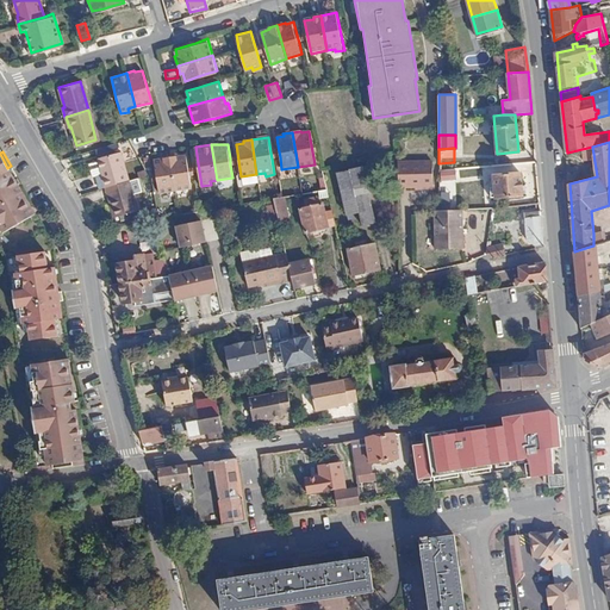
[(101,174),(105,188),(129,180),(122,153),(99,159),(104,174),(101,174)]
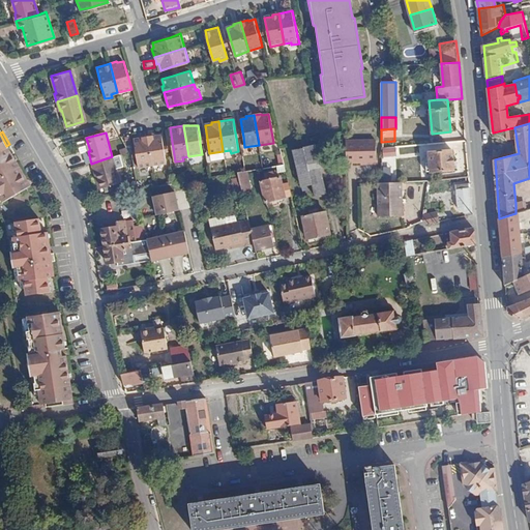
[(13,152),(9,144),(6,146),(0,134),(0,199),(1,202),(30,185),(11,154),(13,152)]
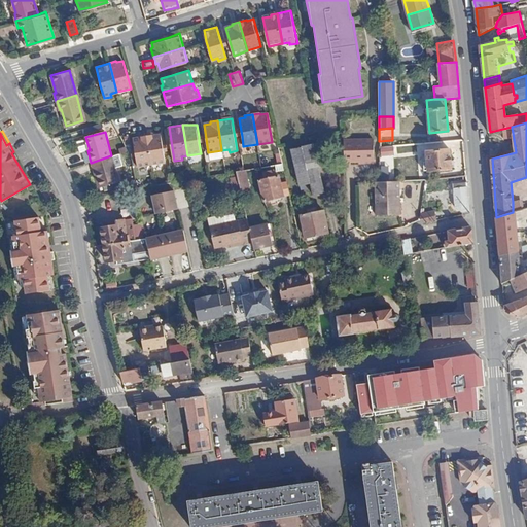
[(147,135),(152,165),(166,162),(165,151),(164,145),(162,134),(155,135),(155,133),(147,135)]
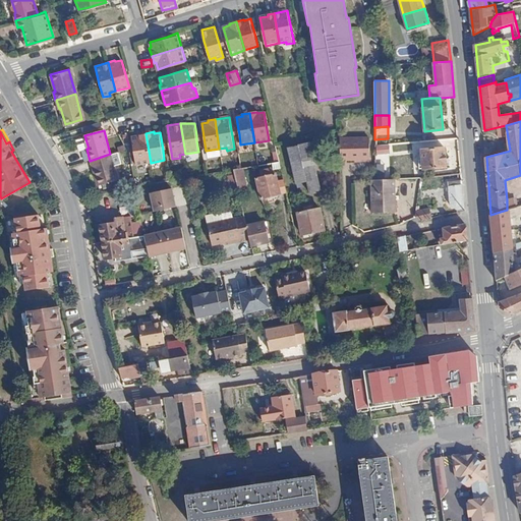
[(137,165),(151,163),(146,133),(138,134),(139,136),(132,137),(134,149),(135,156),(137,165)]
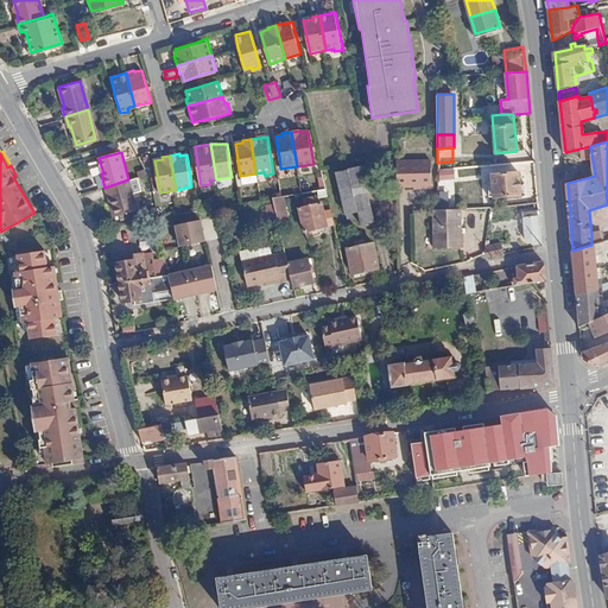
[(397,179),(397,183),(430,183),(430,158),(397,158),(397,179)]
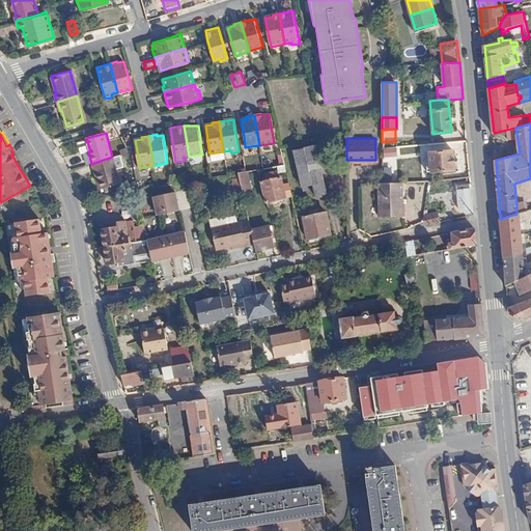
[(317,158),(330,156),(328,146),(326,142),(315,144),(317,158)]
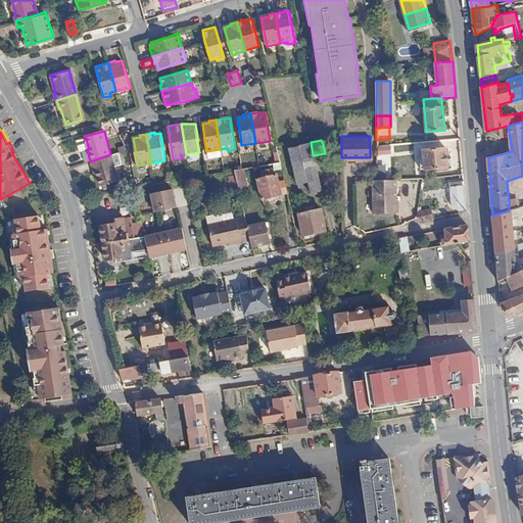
[(321,189),(313,155),(311,142),(290,147),(297,182),(307,180),(310,192),(321,189)]
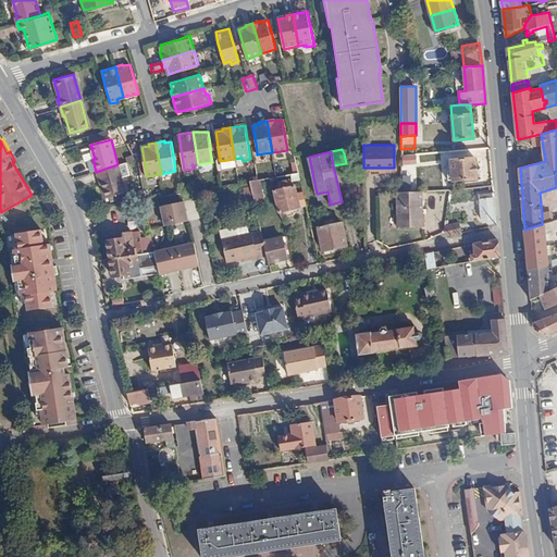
[(446,170),(447,178),(459,178),(459,182),(463,182),(462,178),(475,177),(475,157),(450,159),(450,170),(446,170)]
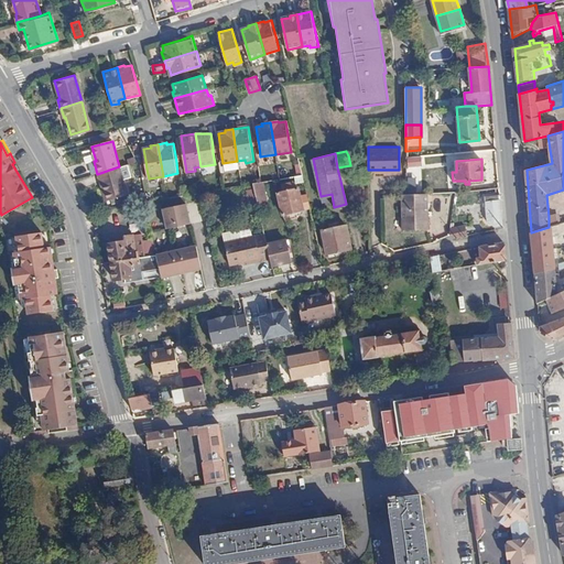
[(121,166),(126,182),(132,180),(128,164),(121,166)]
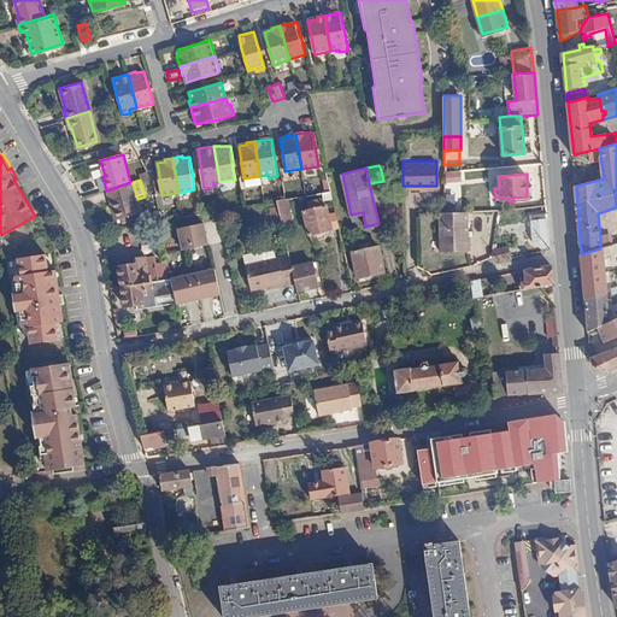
[(130,182),(106,191),(110,203),(112,201),(117,219),(142,212),(137,199),(133,182),(130,182)]
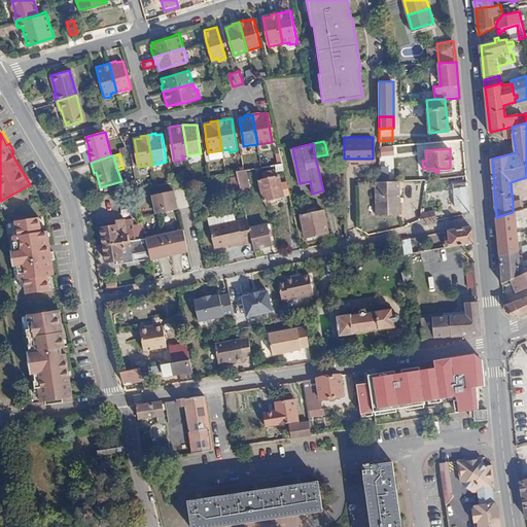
[(276,171),(283,169),(282,163),(275,165),(276,171)]
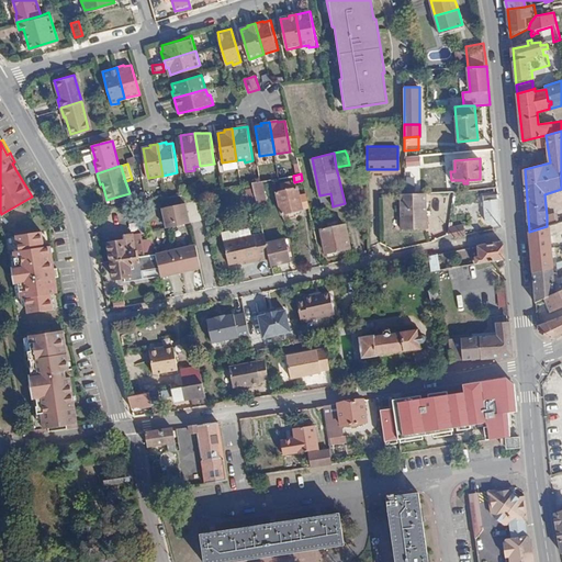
[(253,182),(258,208),(267,205),(261,181),(260,181),(253,182)]
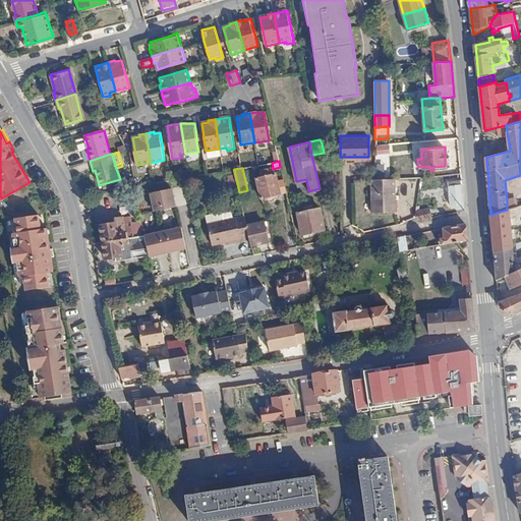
[(255,177),(259,196),(286,190),(283,178),(275,181),(274,172),(255,177)]
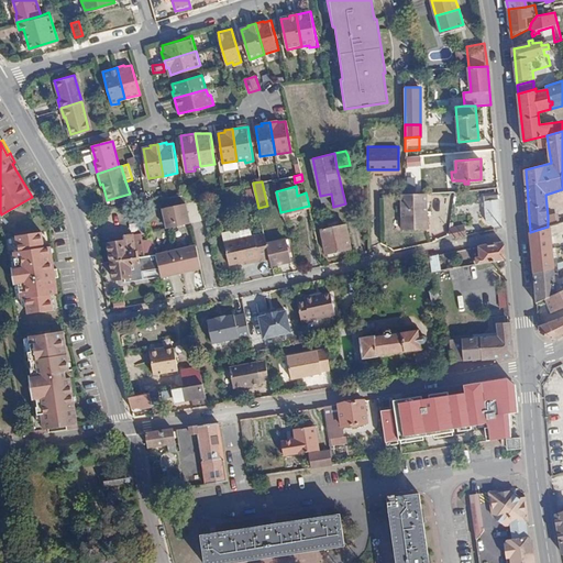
[(406,192),(401,192),(404,228),(430,227),(428,191),(406,192)]
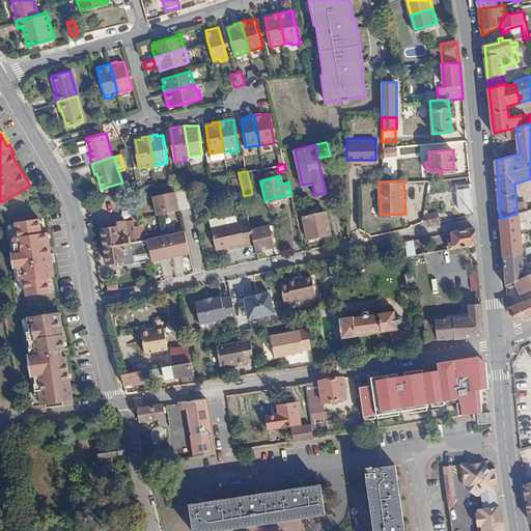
[(464,212),(472,211),(470,187),(456,188),(457,205),(464,212)]
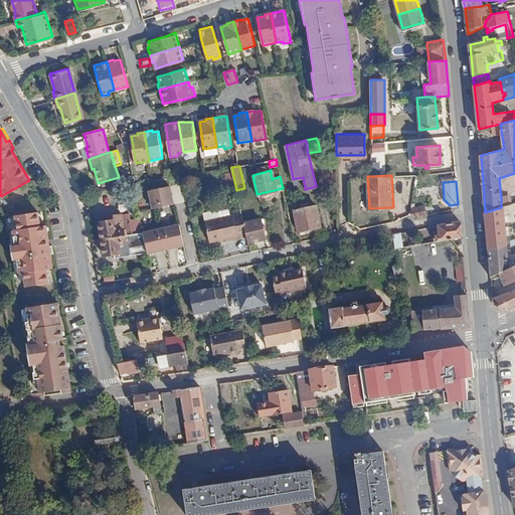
[(139,191),(143,210),(180,202),(175,182),(139,191)]
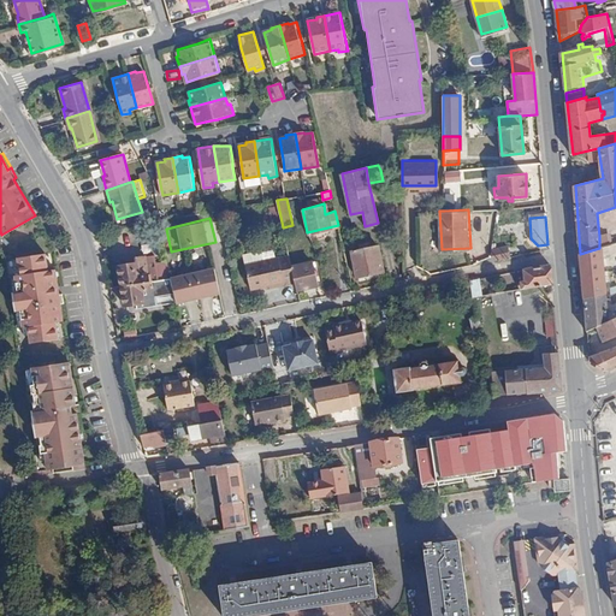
[(65,231),(63,220),(49,224),(52,235),(65,231)]
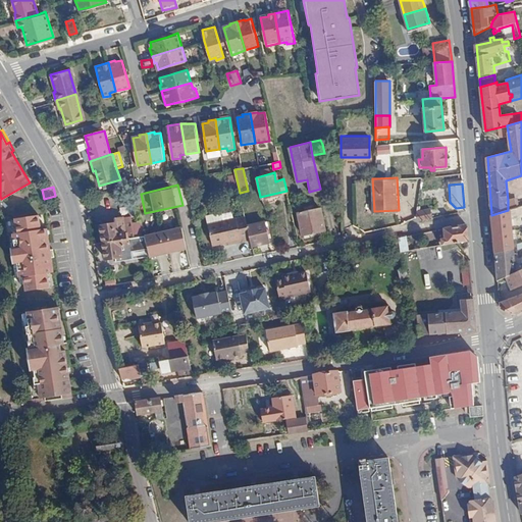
[(508,200),(508,210),(510,209),(516,207),(514,198),(508,200)]
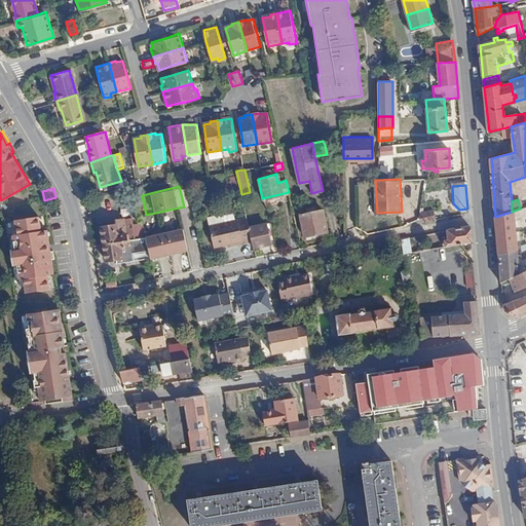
[(512,212),(495,217),(495,223),(514,220),(514,211),(512,212)]
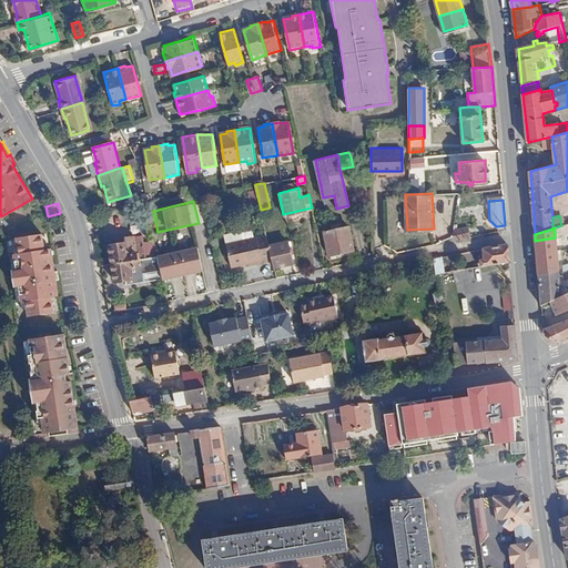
[(272,259),(269,243),(266,233),(243,239),(241,229),(223,233),(230,264),(244,262),(261,257),(261,260),(272,259)]
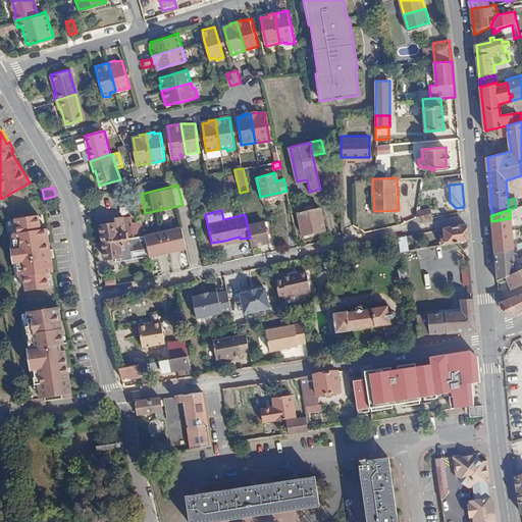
[(298,219),(303,235),(324,228),(319,213),(314,214),(312,210),(306,213),(306,216),(298,219)]
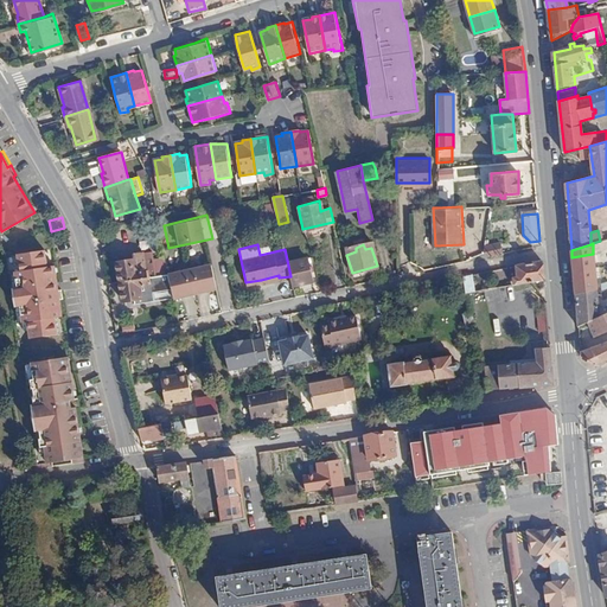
[(58,289),(56,274),(55,264),(48,266),(45,249),(18,253),(20,269),(16,270),(18,288),(13,288),(17,306),(20,305),(24,323),(29,323),(31,338),(64,333),(61,300),(63,299),(62,289),(58,289)]
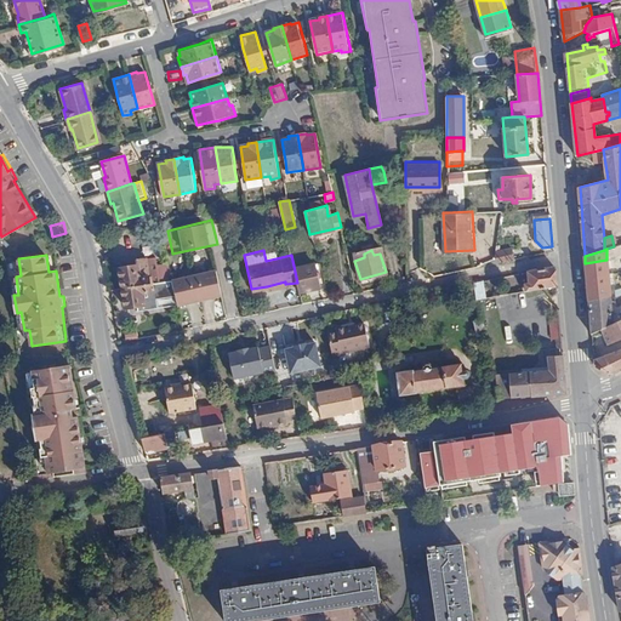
[(118,269),(120,288),(153,283),(152,275),(147,277),(144,260),(129,261),(130,267),(118,269)]
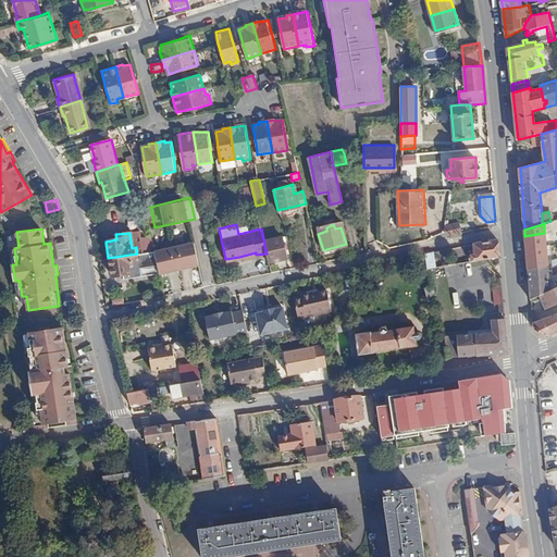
[(544,233),(524,236),(528,272),(547,267),(544,233)]
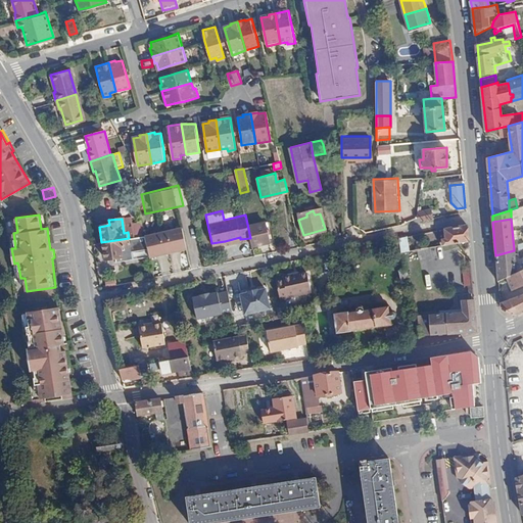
[(250,238),(251,245),(269,241),(265,221),(247,224),(250,238)]
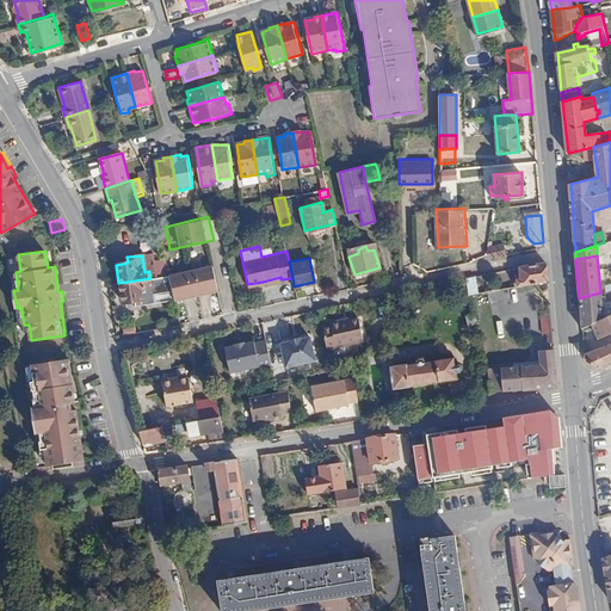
[(519,287),(547,281),(545,261),(520,267),(522,277),(518,278),(519,287)]
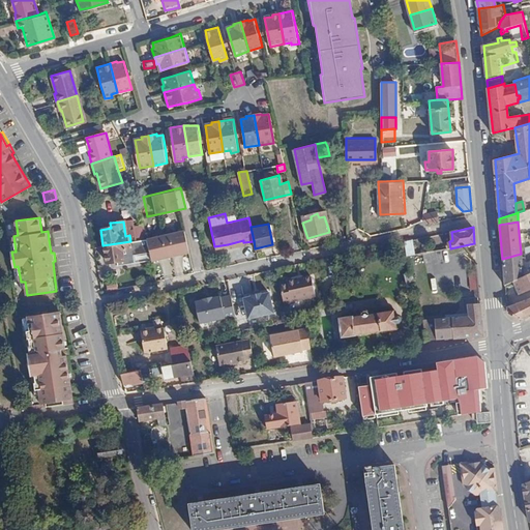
[(147,237),(152,261),(190,253),(184,229),(147,237)]
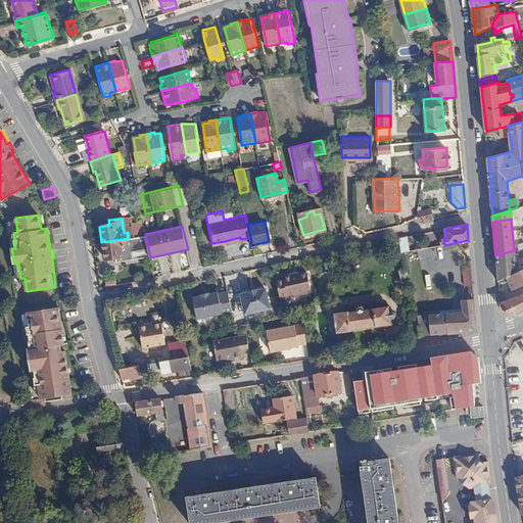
[(131,252),(147,250),(144,236),(129,238),(101,242),(104,259),(114,257),(114,262),(128,259),(126,244),(129,243),(131,252)]
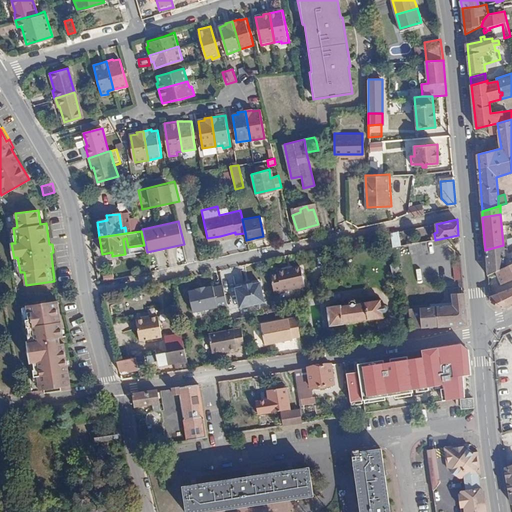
[(390,233),(393,244),(401,243),(399,231),(390,233)]
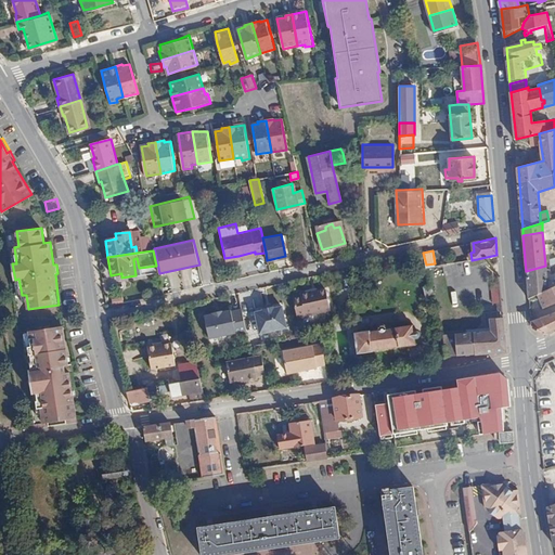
[(545,266),(526,271),(528,297),(538,293),(554,285),(554,272),(546,274),(545,266)]
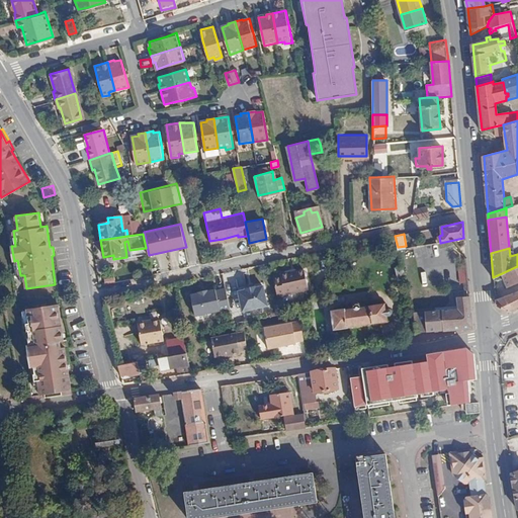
[(517,266),(502,273),(507,284),(517,279),(517,266)]
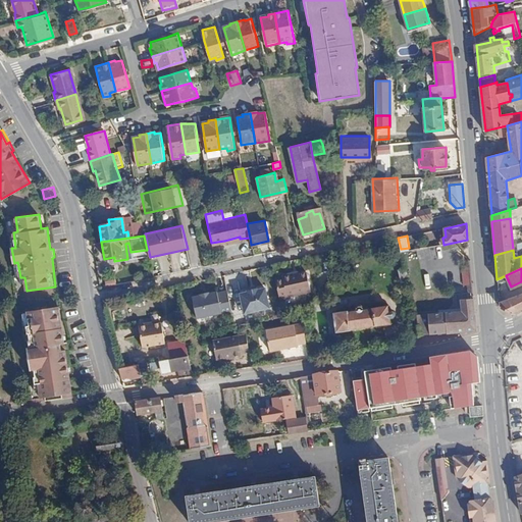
[(282,278),(275,280),(278,300),(309,293),(305,273),(299,274),(293,276),(290,276),(289,274),(281,276),(282,278)]
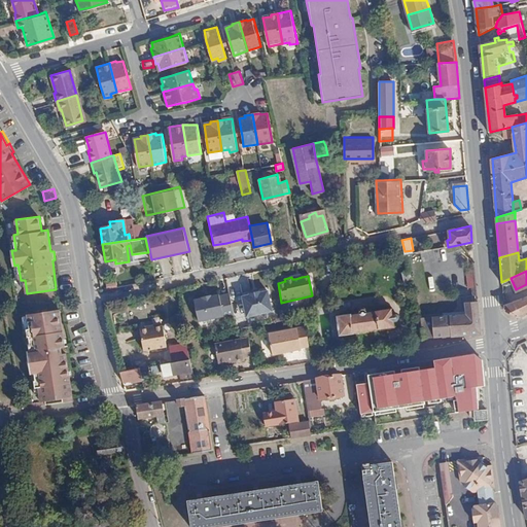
[(259,291),(258,290),(249,292),(249,293),(242,295),(246,314),(271,309),(267,290),(259,291)]
